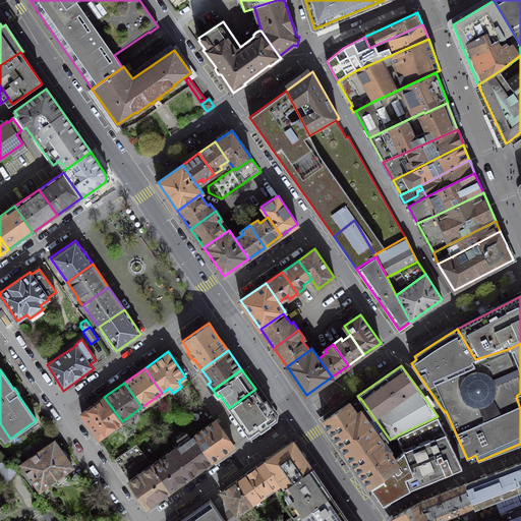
[(275,417),(255,389),(229,408),(248,436),(275,417)]
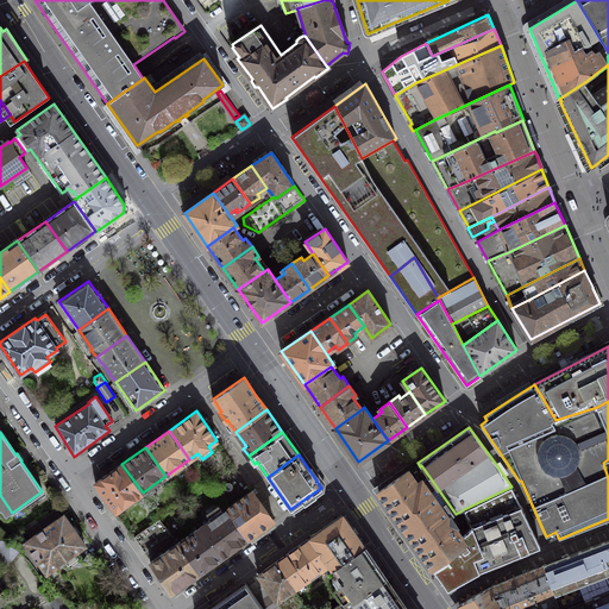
[(500,460),(495,463),(512,487),(513,485),(506,475),(508,472),(500,460)]
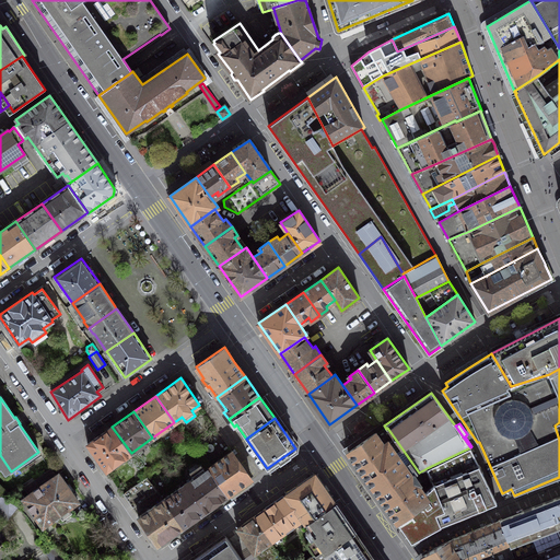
[(131,453),(112,427),(88,444),(106,470),(131,453)]
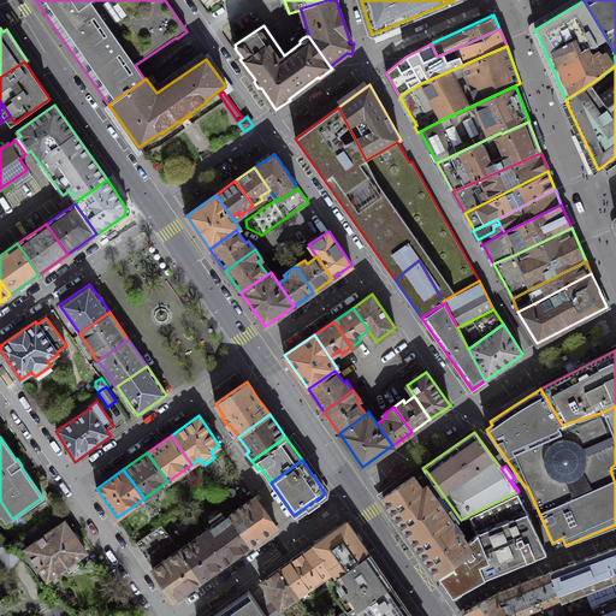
[(413,475),(383,496),(437,573),(472,549),(467,543),(427,485),(421,489),(413,475)]
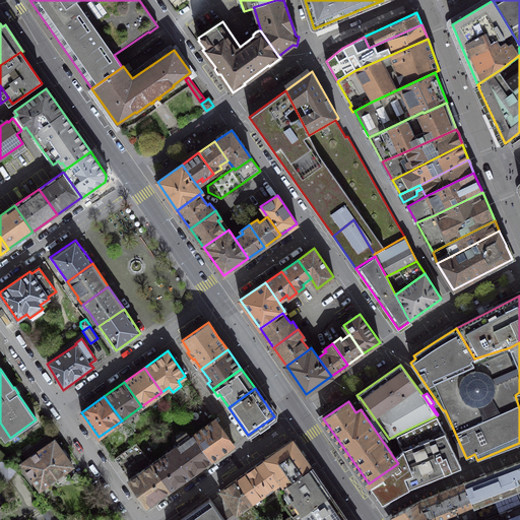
[(398,463),(369,483),(379,499),(382,503),(409,488),(461,467),(437,415),(396,435),(403,451),(401,453),(400,452),(394,458),(398,463)]
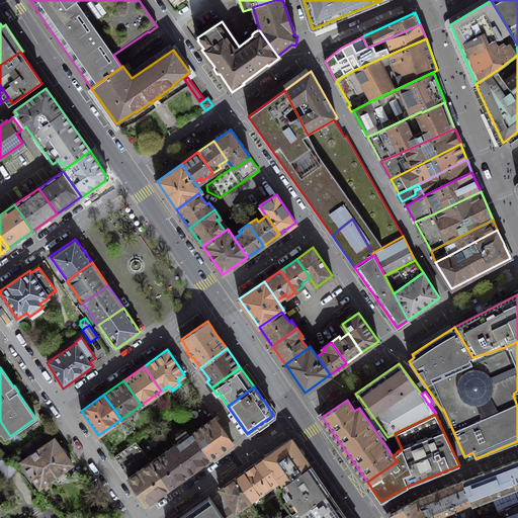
[(193,432),(210,458),(232,443),(213,417),(193,432)]
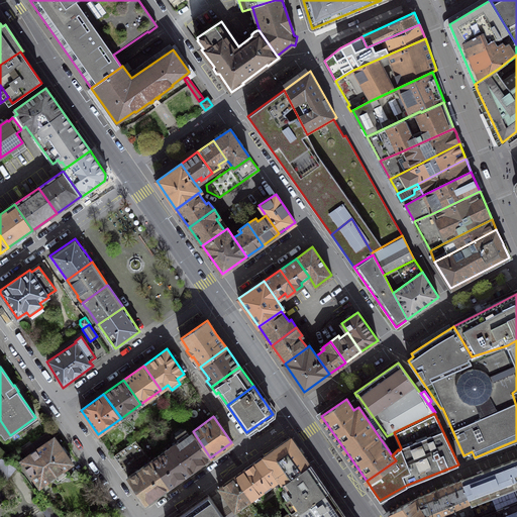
[(171,446),(189,472),(210,457),(193,431),(171,446)]
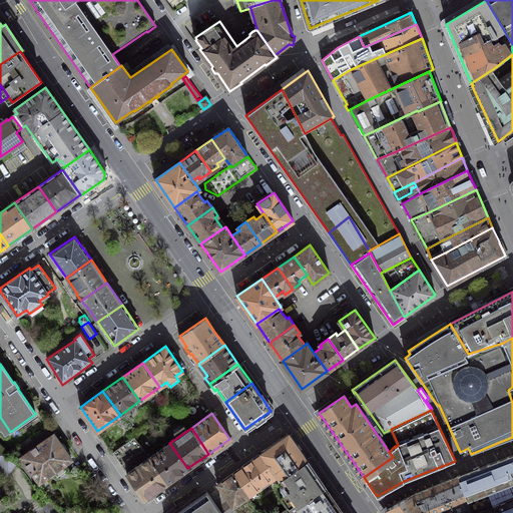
[(71,459),(53,434),(50,436),(45,430),(31,440),(22,446),(26,453),(21,457),(30,470),(29,471),(30,472),(31,471),(39,482),(54,472),(57,476),(65,470),(62,466),(71,459)]
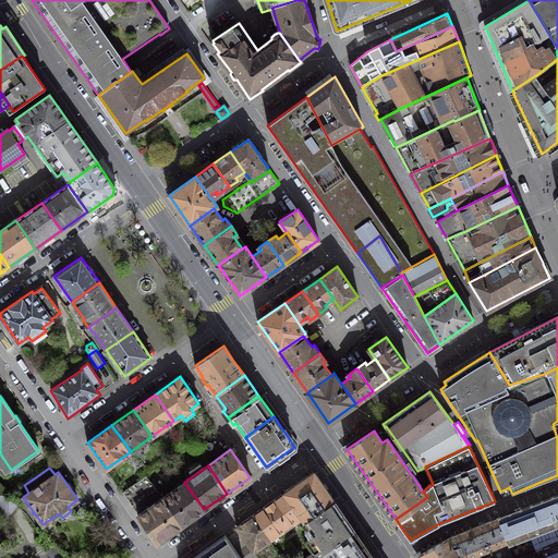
[(314,471),(286,492),(303,516),(302,517),(305,521),(334,500),(314,471)]
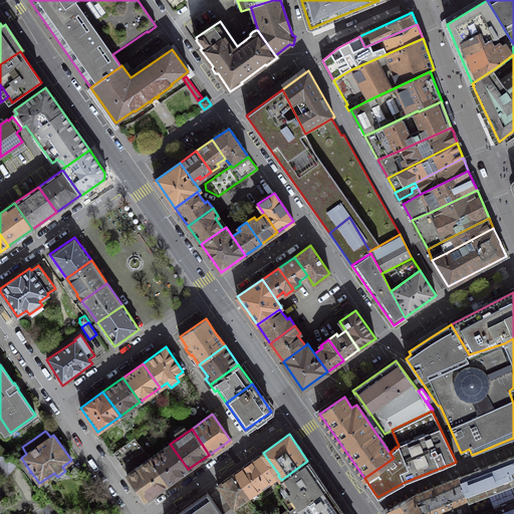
[(135,438),(114,452),(122,465),(144,450),(135,438)]
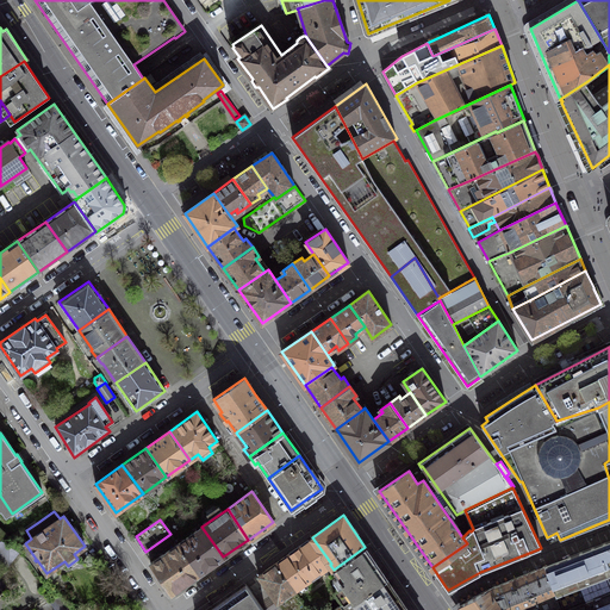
[(24,533),(26,530),(37,523),(36,521),(22,530),(24,533)]
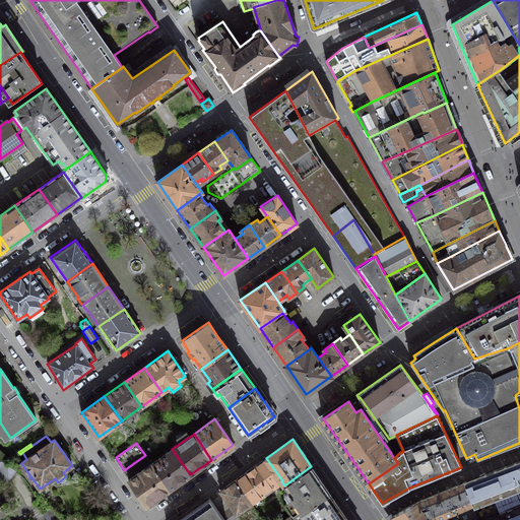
[(151,463),(170,490),(190,474),(172,449),(151,463)]
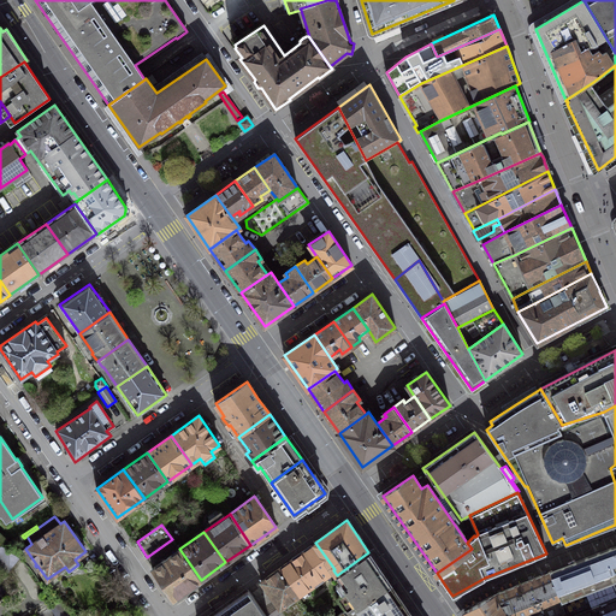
[(315,543),(278,569),(297,596),(333,570),(335,569),(315,543)]
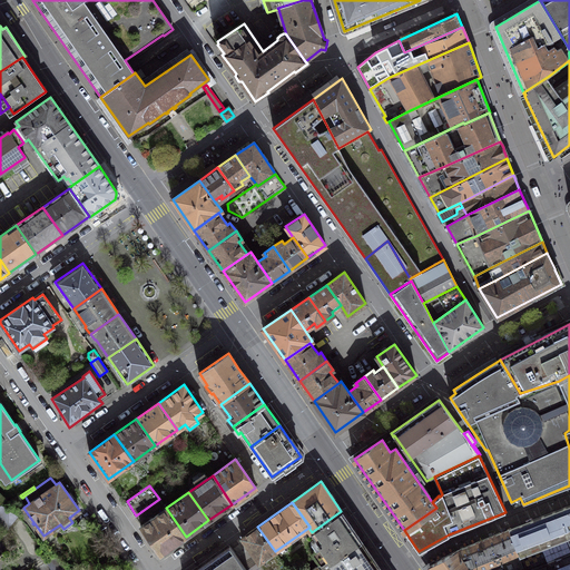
[(15,514),(2,504),(0,505),(0,526),(2,528),(7,522),(8,523),(15,514)]
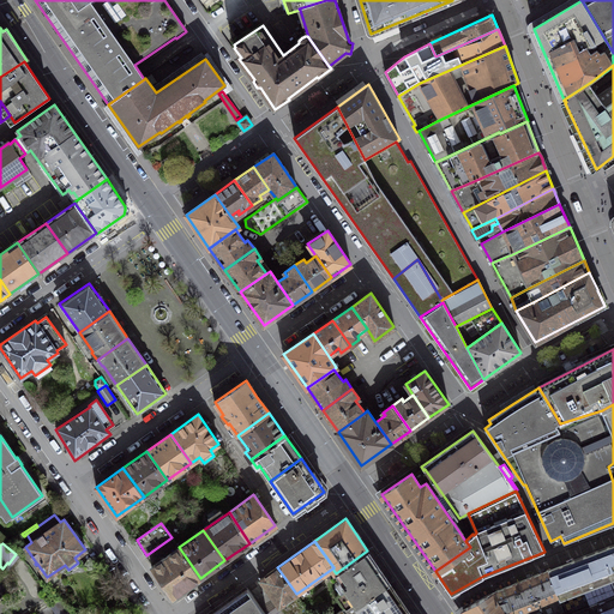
[(613,543),(608,546),(547,570),(559,601),(612,581),(613,585),(613,543)]
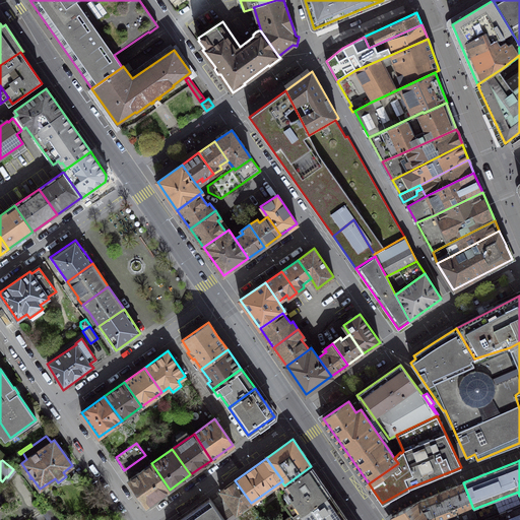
[(170,490),(151,463),(128,479),(146,506),(170,490)]
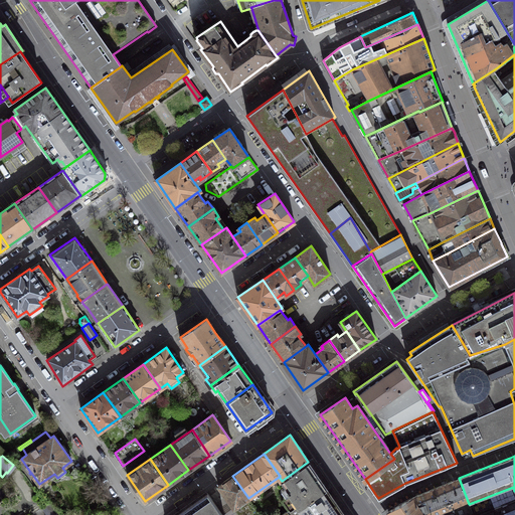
[(327,489),(308,462),(282,481),(291,495),(283,501),(289,510),(290,511),(299,505),(300,507),(327,489)]
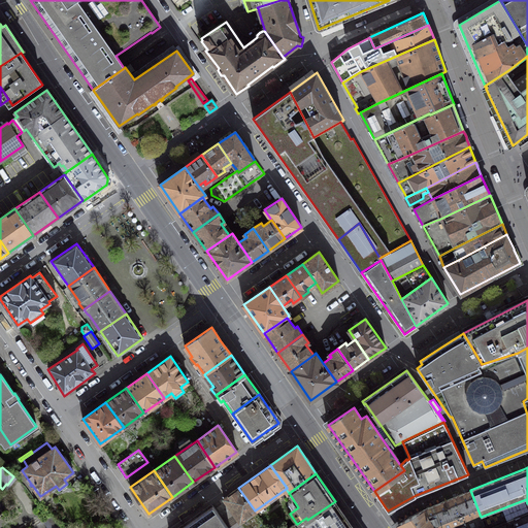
[(223,498),(243,527),(267,527),(255,510),(238,488),(223,498)]
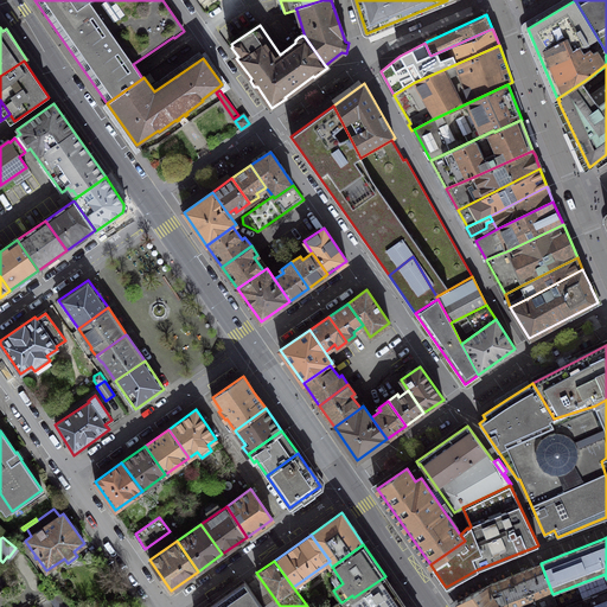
[(553,594),(541,563),(537,566),(485,586),(457,601),(460,606),(550,606),(557,605),(553,594)]
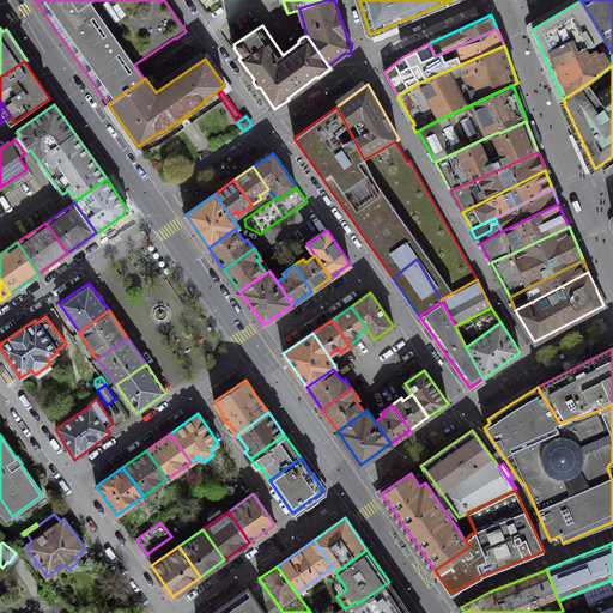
[(592,612),(612,612),(612,584),(611,580),(558,600),(563,611),(563,612),(568,612),(588,606),(592,612)]
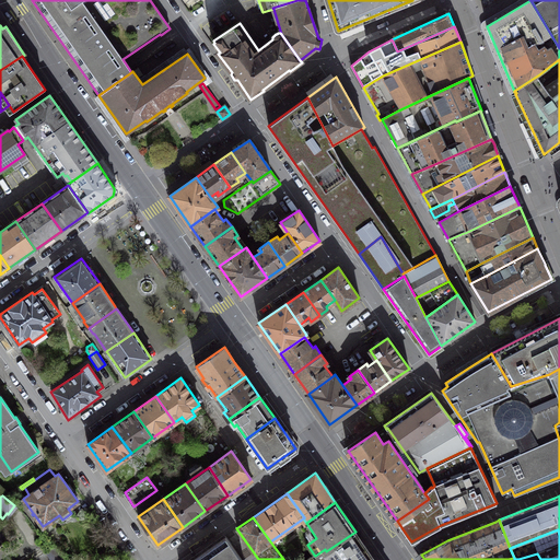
[(315,556),(314,555),(305,559),(375,559),(356,532),(326,551),(325,549),(315,556)]
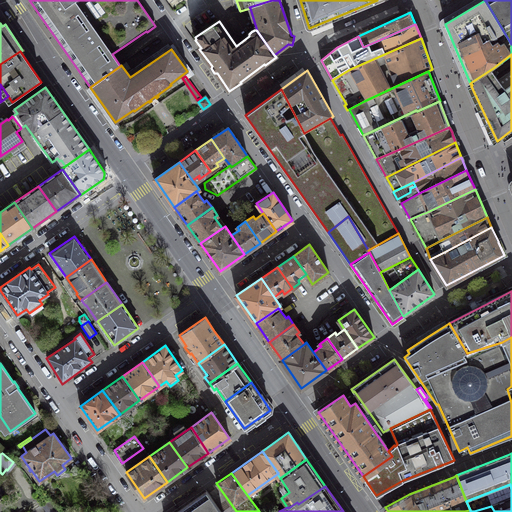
[(221,511),(206,490),(175,511),(221,511)]
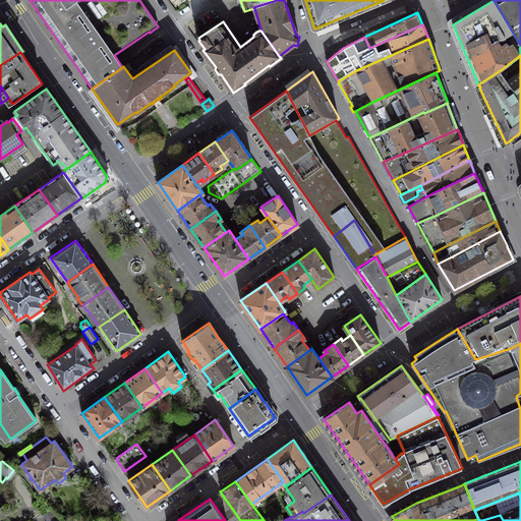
[(51,510),(45,514),(48,520),(56,520),(57,520),(51,510)]
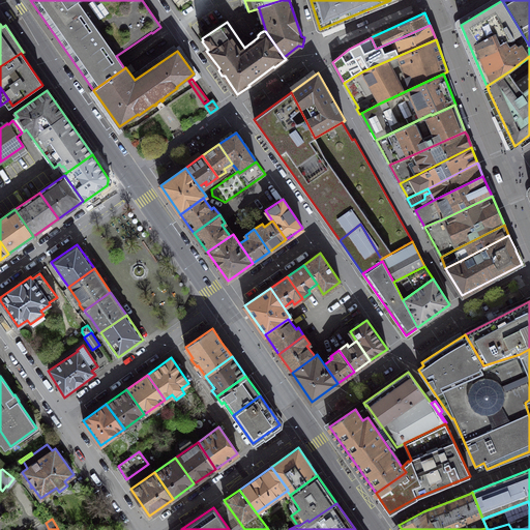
[(108,524),(106,520),(94,529),(111,529),(113,529),(108,524)]
